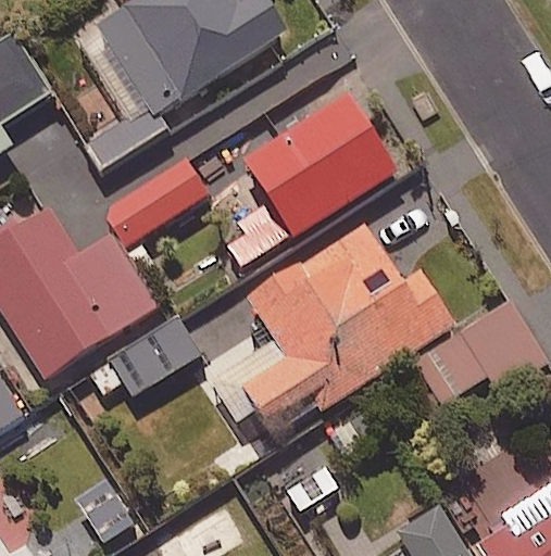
[(83,142),(99,168),(168,128),(159,111),(286,37),(264,0),(126,0),(73,30),(124,118),(83,142)]
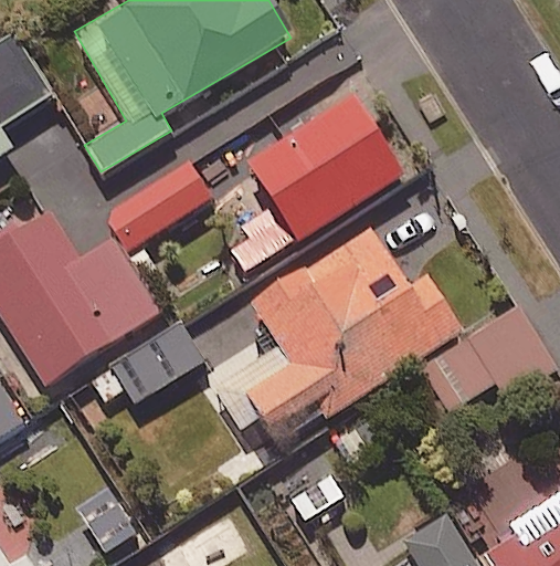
[(0,127),(53,94),(16,33),(0,43),(0,127)]
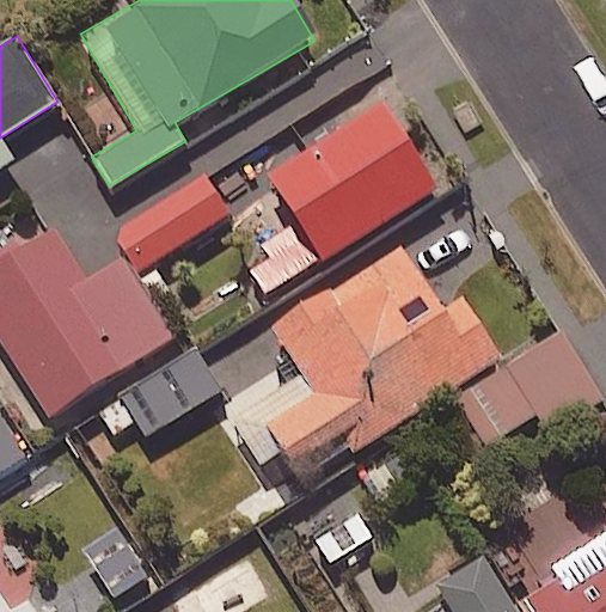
[(441,187),(390,101),(271,172),(299,219),(244,252),(268,291),(441,187)]
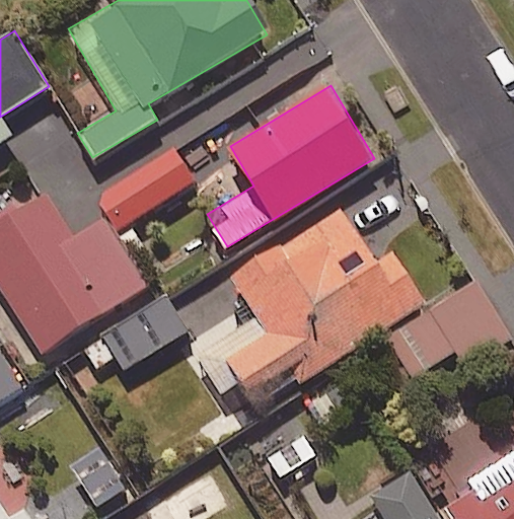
[(0,117),(0,139),(10,133),(0,117)]
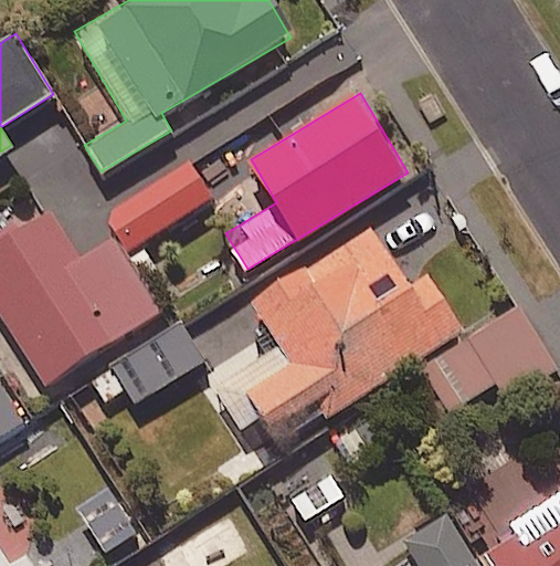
[(210,196),(182,155),(102,209),(129,250),(210,196)]
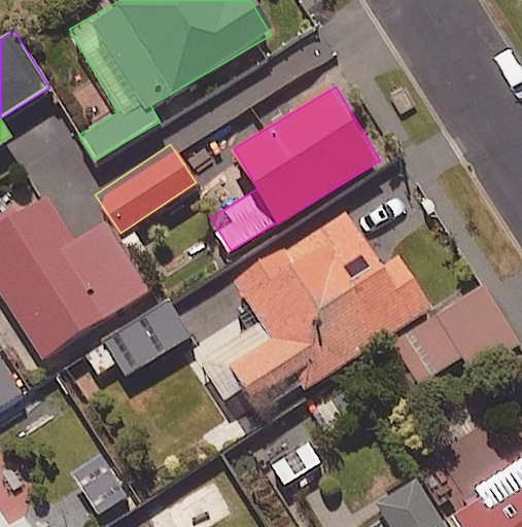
[(69,244),(40,199),(0,224),(0,293),(41,357),(148,288),(105,221),(69,244)]
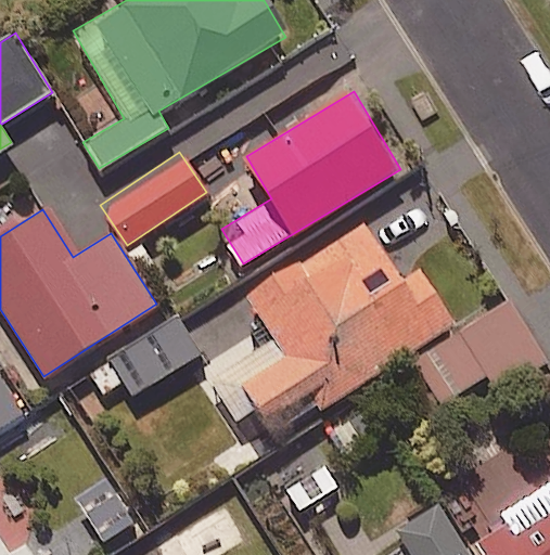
[(403,281),(366,221),(247,295),(276,339),(209,381),(243,435),(269,418),(278,434),(453,324),(420,270),(403,281)]
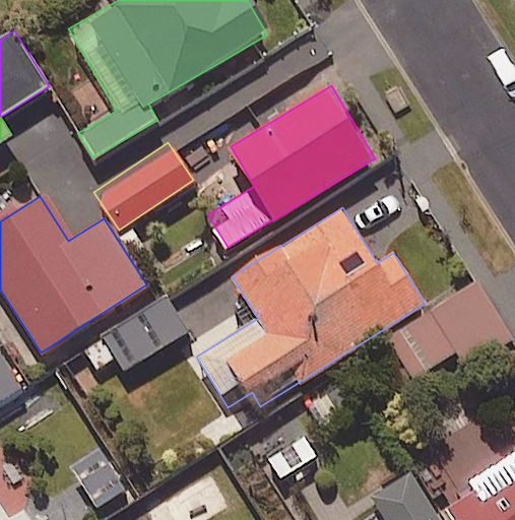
[(505,339),(474,286),(385,338),(408,379),(455,352),(461,364),(505,339)]
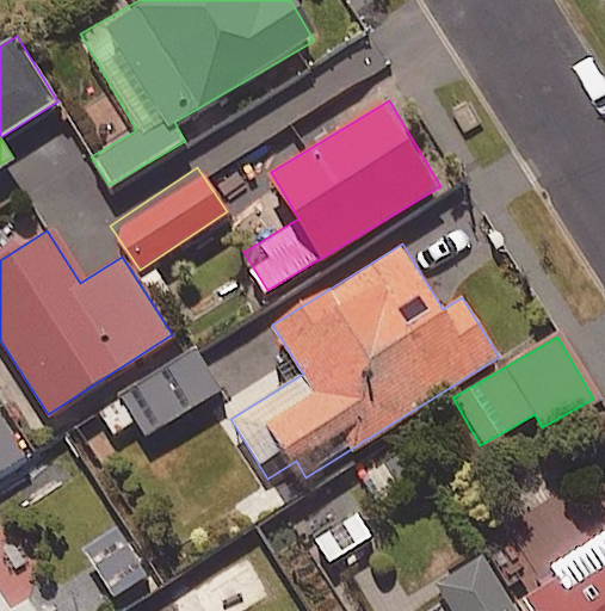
[(139,421),(147,436),(220,393),(193,346),(119,389),(139,421)]
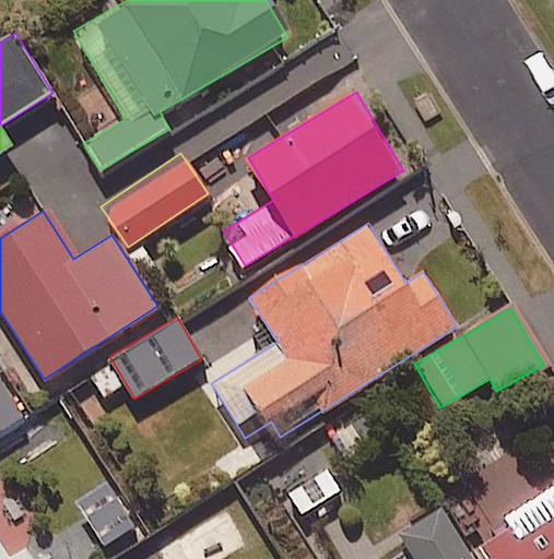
[(127,385),(109,356),(77,375),(94,404),(127,385)]
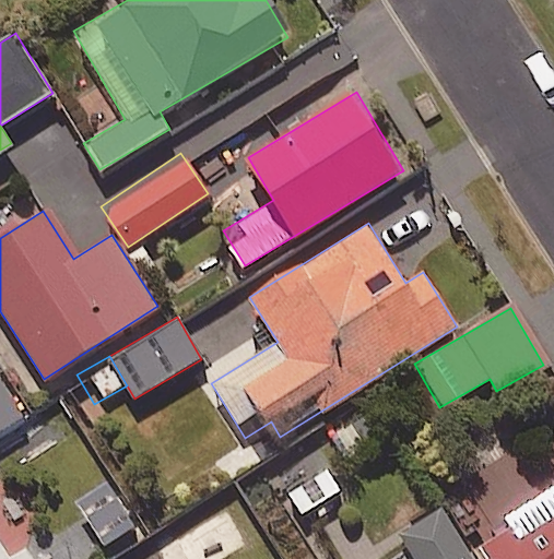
[(0,433),(23,420),(0,382),(0,433)]
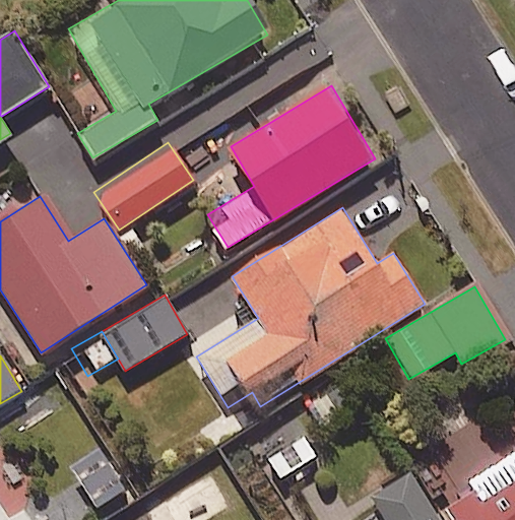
[(514,519),(514,453),(469,482),(473,490),(446,508),(453,519),(514,519)]
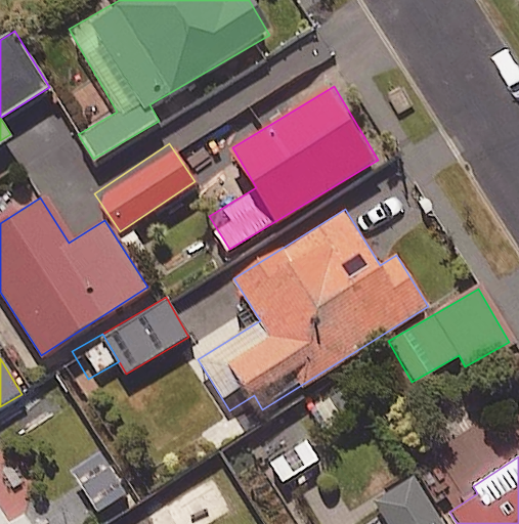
[(439,523),(412,478),(373,501),(386,523),(439,523)]
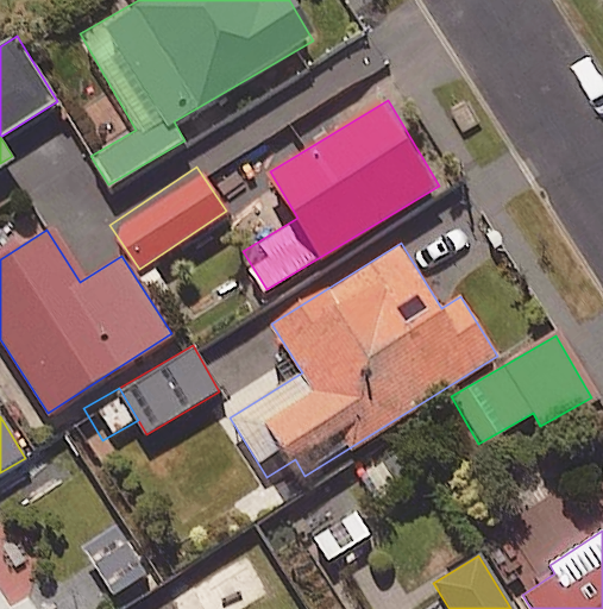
[(6,608),(0,598),(0,608),(32,608),(25,597),(6,608)]
